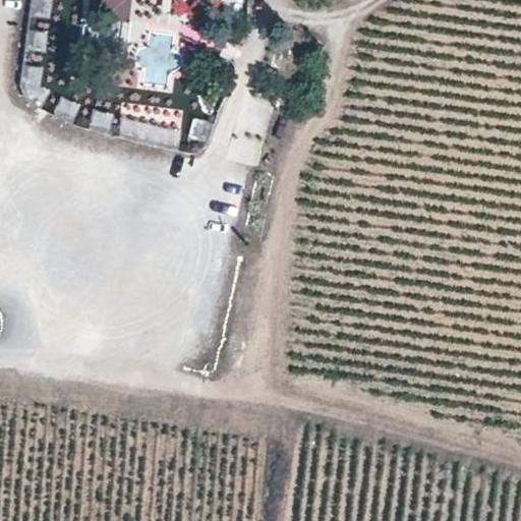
[(99,0),(97,15),(127,19),(129,0),(99,0)]
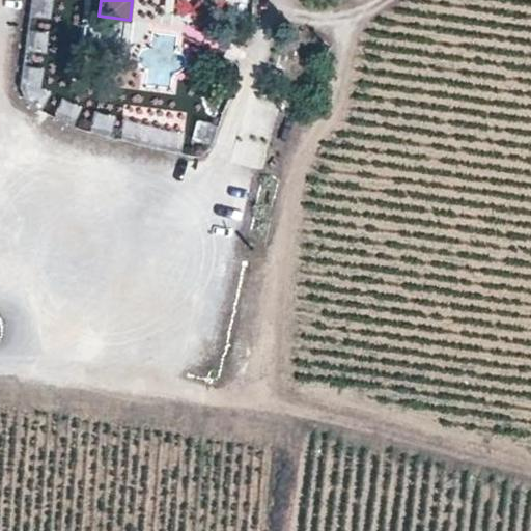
[(162,0),(158,15),(168,18),(174,0),(162,0)]
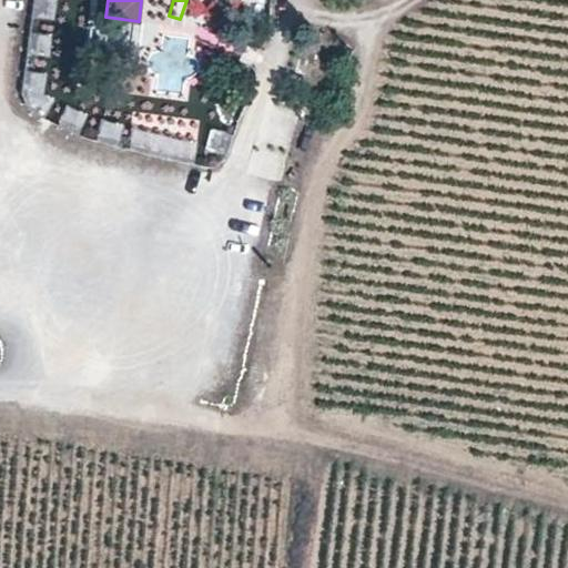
[(132,111),(129,150),(195,155),(199,117),(132,111)]
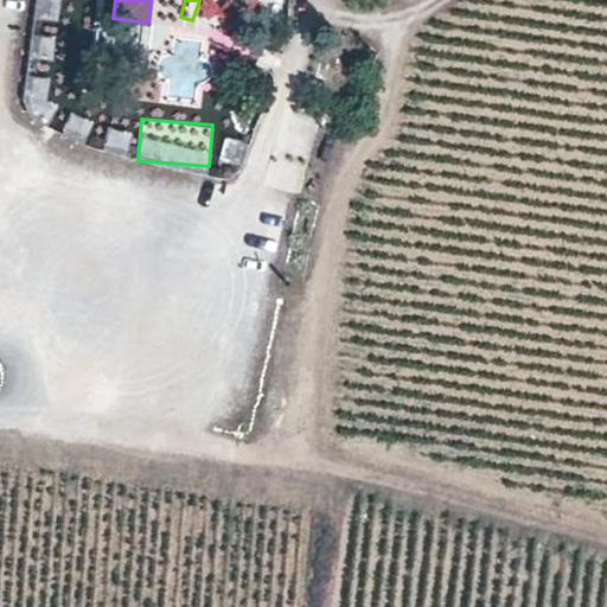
[(103,147),(126,151),(129,131),(107,126),(103,147)]
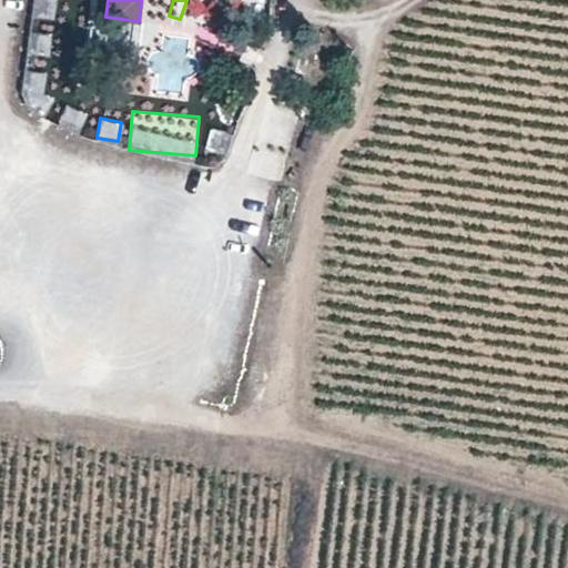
[(210,127),(206,151),(227,153),(231,130),(210,127)]
